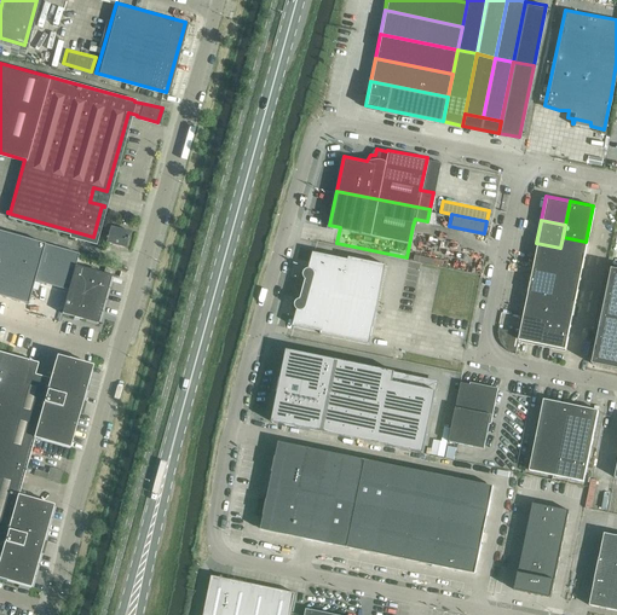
[(128,228),(108,224),(103,239),(124,245),(128,228)]
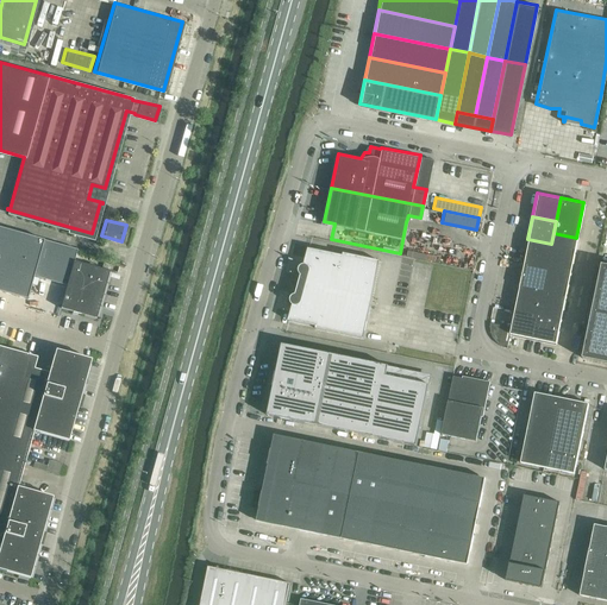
[(0,289),(25,296),(33,269),(67,278),(68,270),(72,259),(75,247),(75,246),(42,237),(0,225),(0,289)]
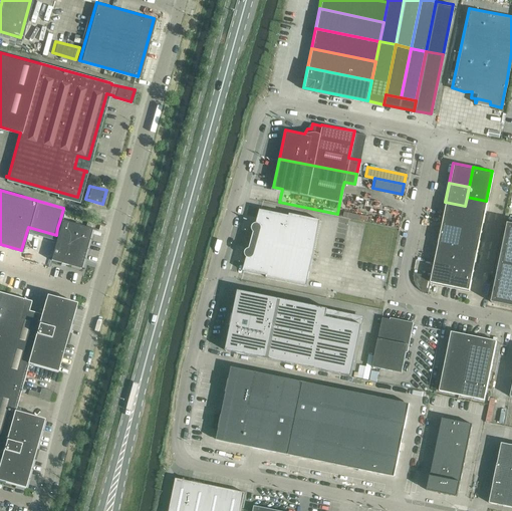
[(465,206),(460,226),(480,230),(486,201),(467,197),(465,206)]
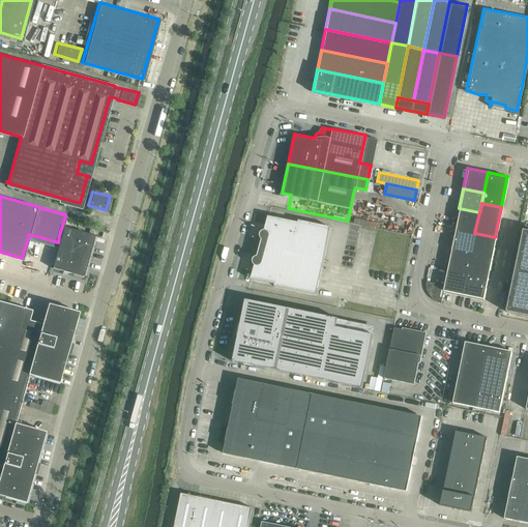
[(459,208),(455,229),(474,233),(479,212),(459,208)]
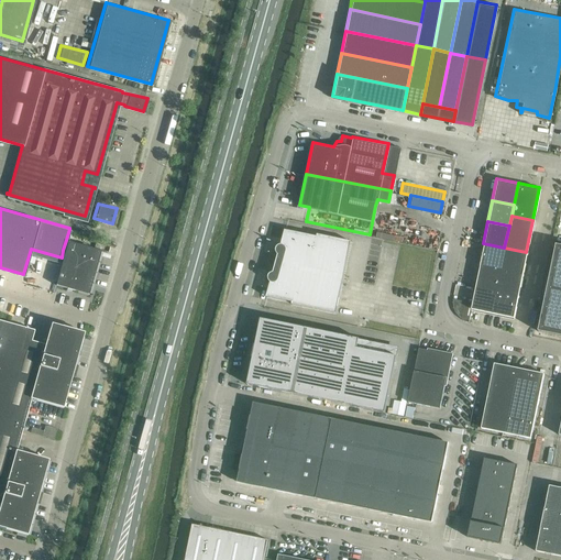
[(267,277),(268,280),(265,294),(290,299),(290,302),(334,310),(349,239),(316,232),(316,234),(283,228),(279,242),(276,243),(275,245),(274,249),(276,251),(276,252),(272,270),(271,270),(268,272),(266,274),(267,277)]
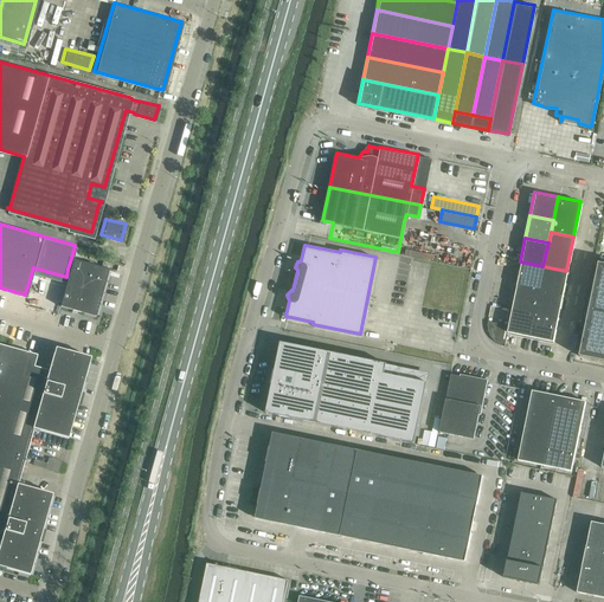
[(71,258),(68,269),(103,279),(107,267),(71,258)]
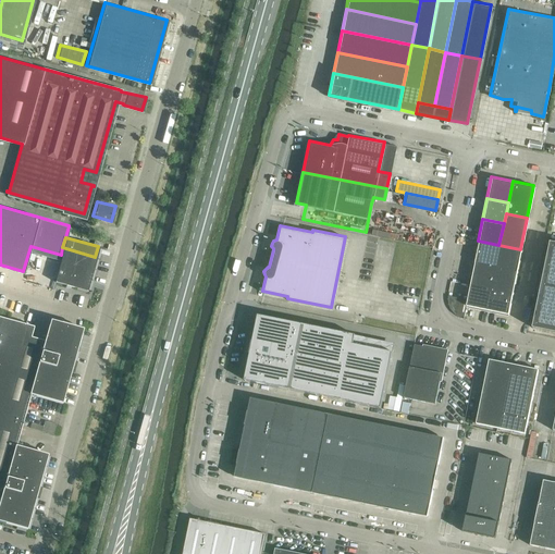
[(478,241),(473,261),(494,267),(498,245),(478,241)]
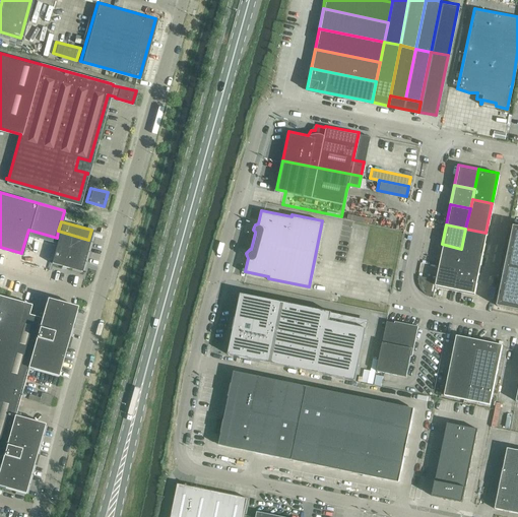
[(465,229),(461,249),(481,253),(486,233),(465,229)]
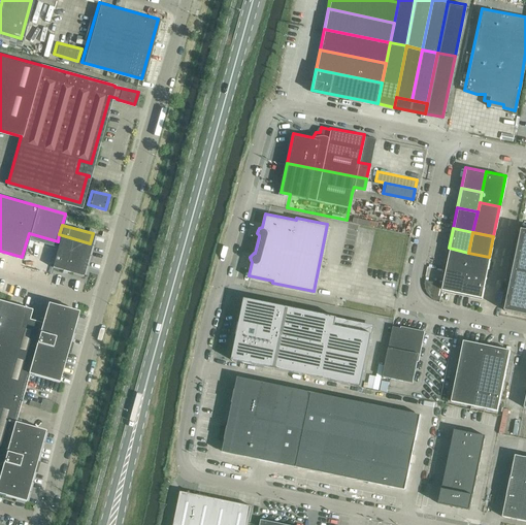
[(58,241),(57,244),(87,254),(90,243),(59,234),(58,241)]
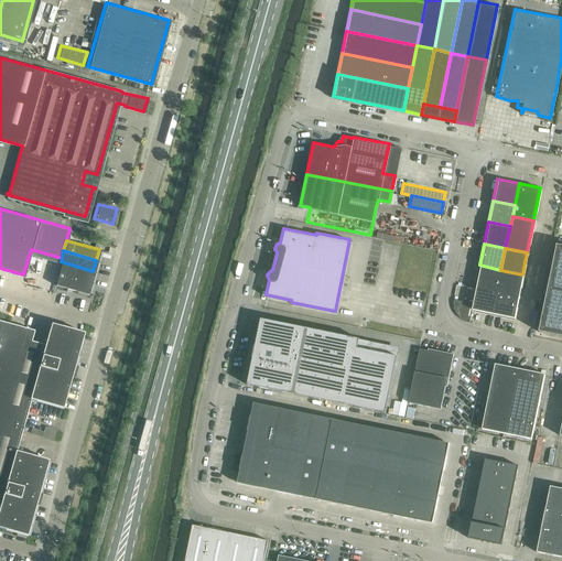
[(61,261),(57,272),(90,282),(93,271),(61,261)]
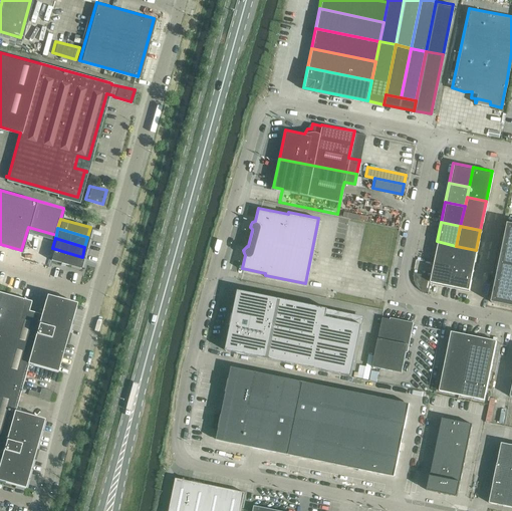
[(437,241),(435,251),(454,255),(456,246),(437,241)]
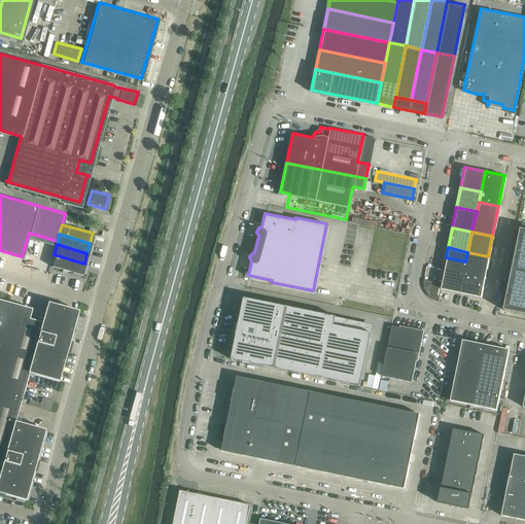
[(465,262),(463,272),(484,276),(488,256),(467,252),(465,262)]
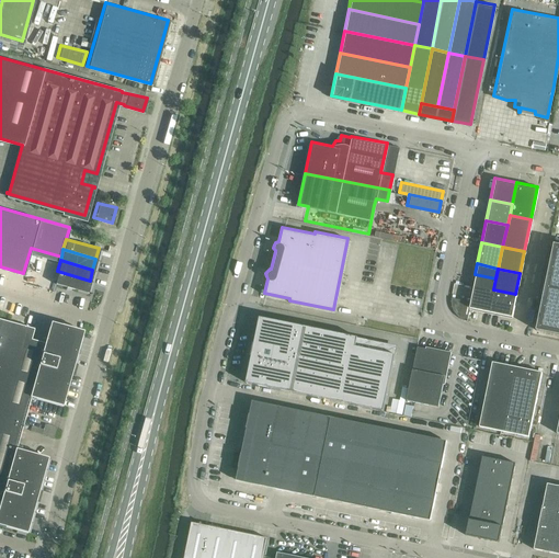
[(90,281),(57,271),(54,282),(87,291),(90,281)]
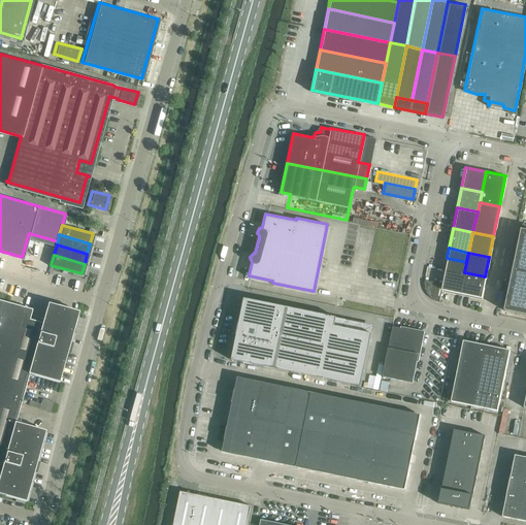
[(447,258),(445,268),(464,272),(466,262),(447,258)]
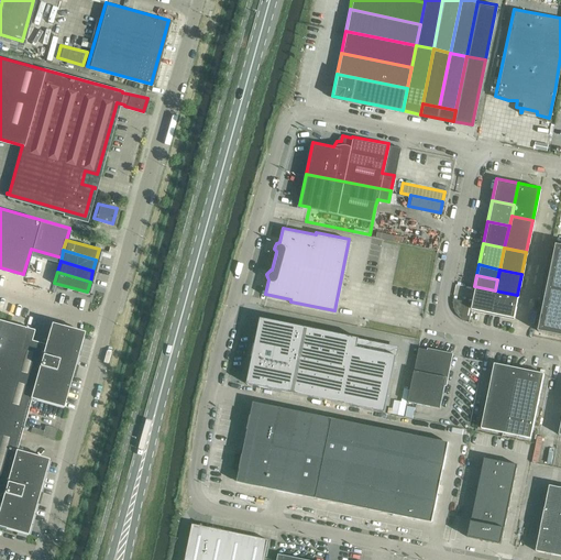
[(495,291),(474,286),(470,307),(513,316),(517,295),(495,291)]
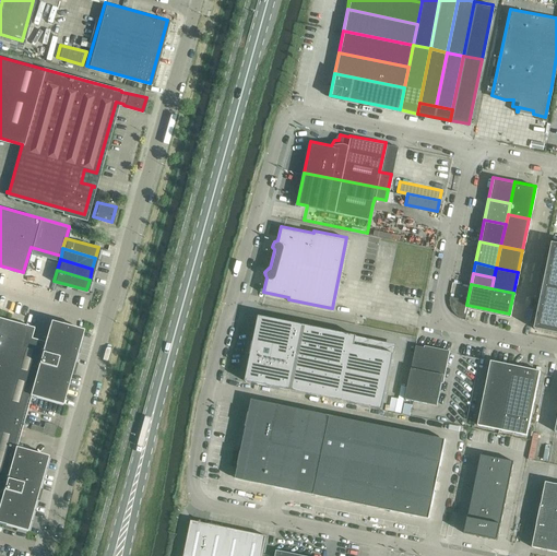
[(249,353),(244,379),(371,405),(383,350),(353,343),(355,334),(257,314),(251,340),(248,353),(249,353)]
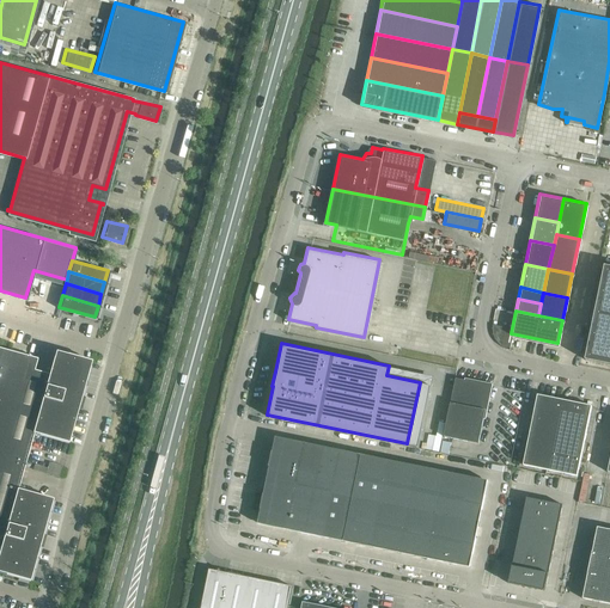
[(0,570),(28,578),(50,497),(16,487),(32,430),(67,441),(90,358),(54,349),(47,372),(32,368),(36,356),(0,347),(0,570)]
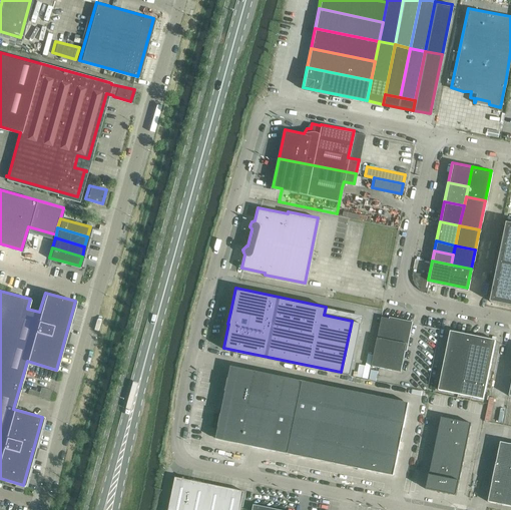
[(370,364),(399,370),(409,321),(380,315),(370,364)]
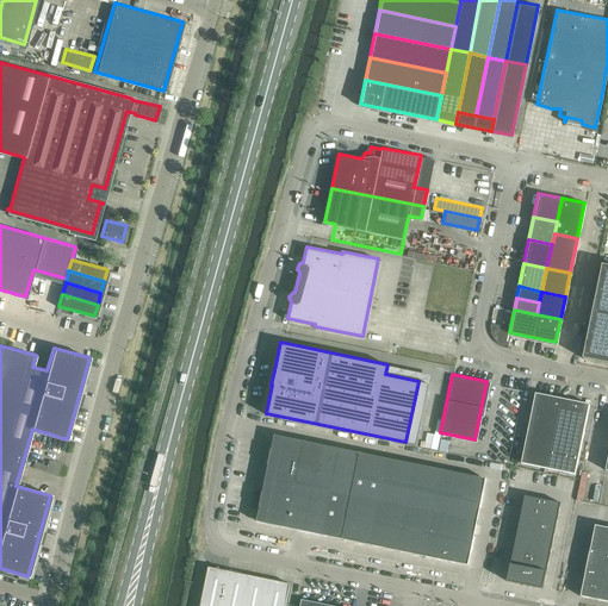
[(534,391),(529,416),(548,419),(553,394),(534,391)]
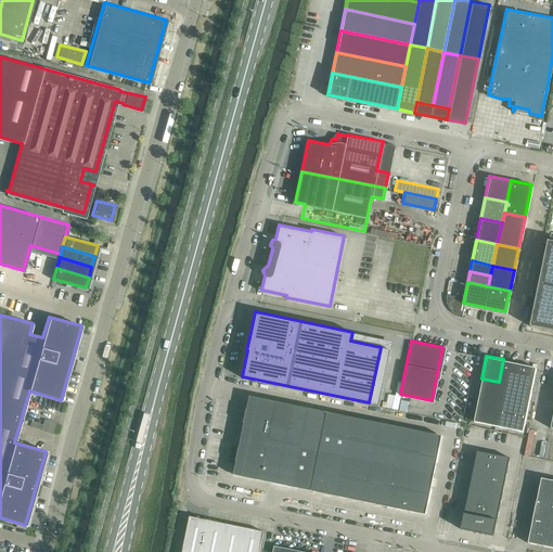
[(497,395),(490,423),(522,429),(525,411),(535,366),(523,363),(503,359),(499,382),(497,395)]
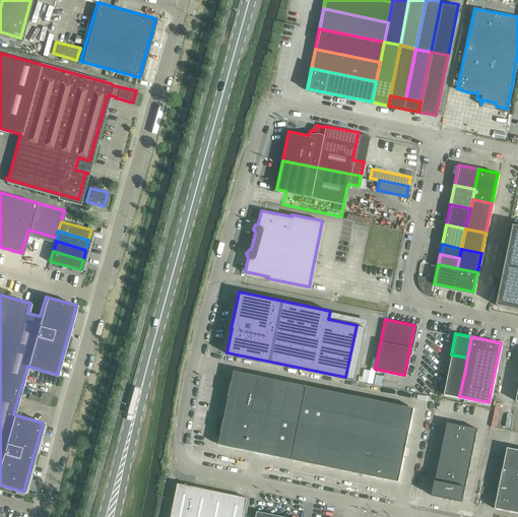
[(451,354),(448,366),(465,370),(467,358),(451,354)]
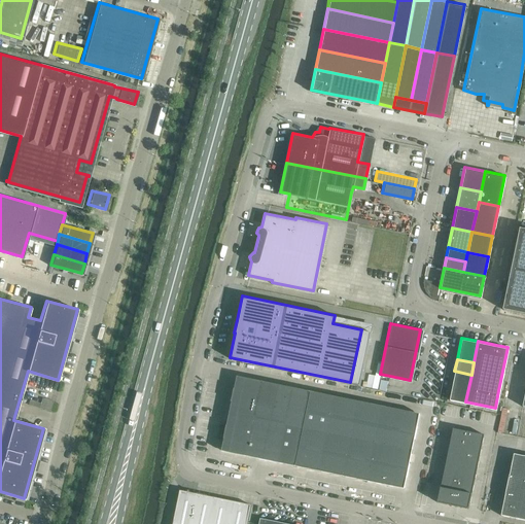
[(449,398),(465,402),(471,375),(454,371),(449,398)]
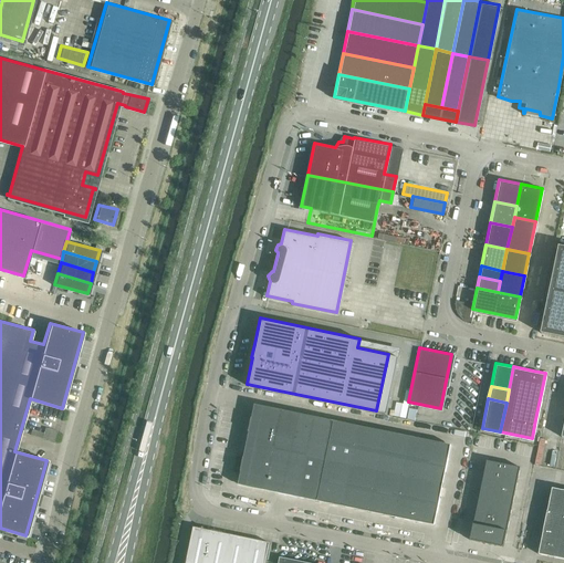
[(253,402),(244,442),(322,458),(330,418),(253,402)]
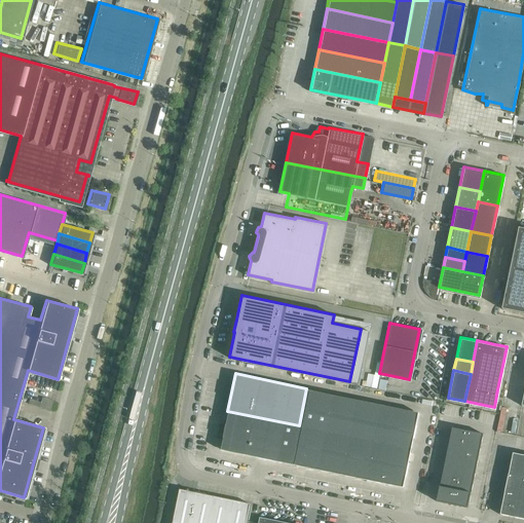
[(377,386),(383,388),(385,378),(379,377),(377,386)]
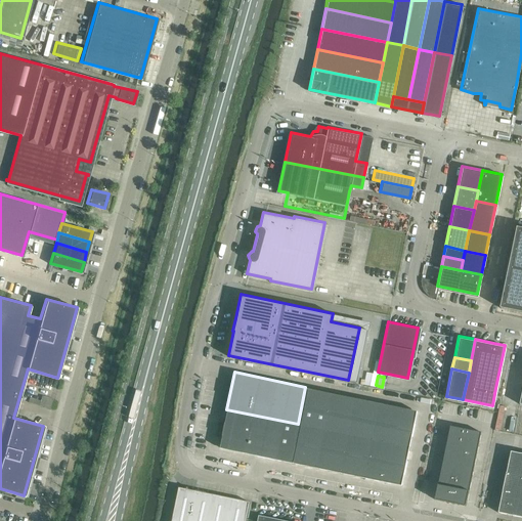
[(305,387),(298,424),(320,429),(329,391),(305,387)]
